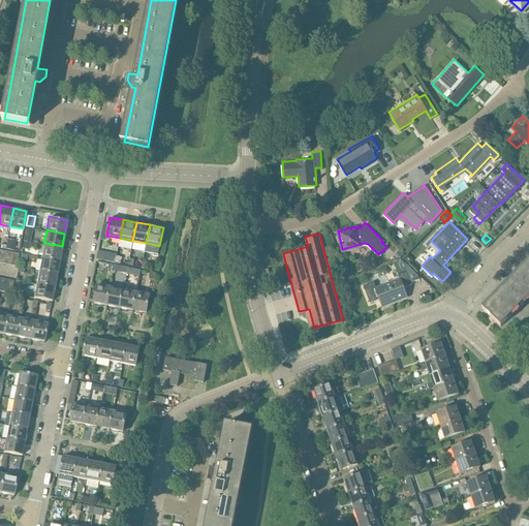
[(7,237),(5,247),(13,249),(13,248),(16,239),(7,237)]
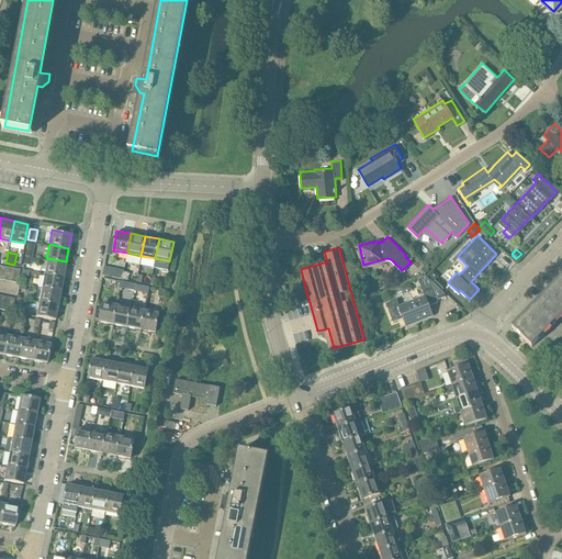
[(23,259),(23,261),(31,263),(31,260),(35,261),(36,257),(32,256),(32,255),(24,254),(23,259)]
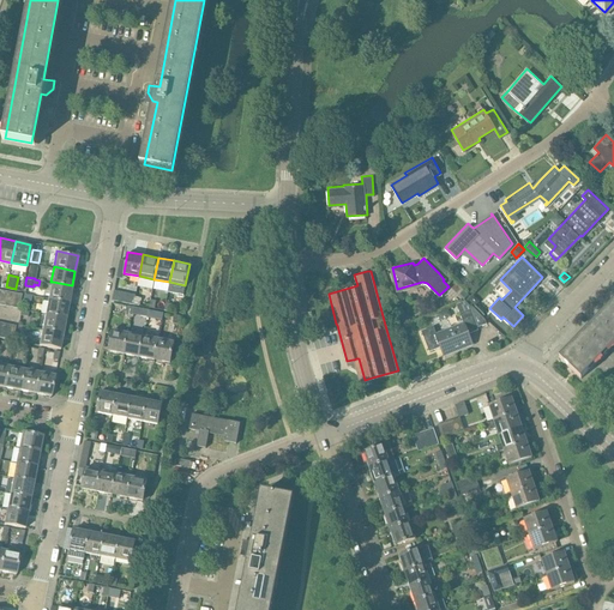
[(48,297),(50,297),(68,301),(72,285),(53,282),(50,282),(48,297)]
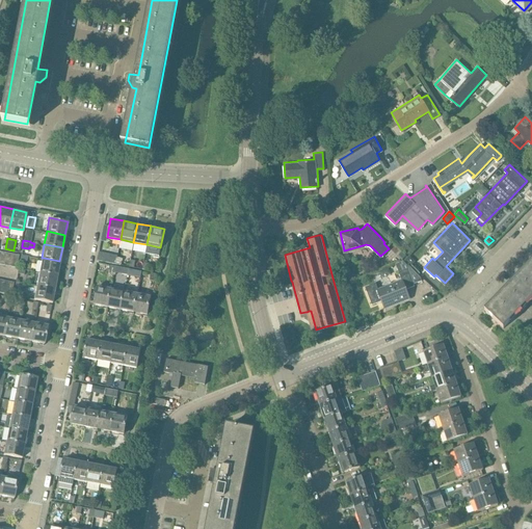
[(99,249),(97,259),(102,260),(107,261),(108,254),(109,252),(99,249)]
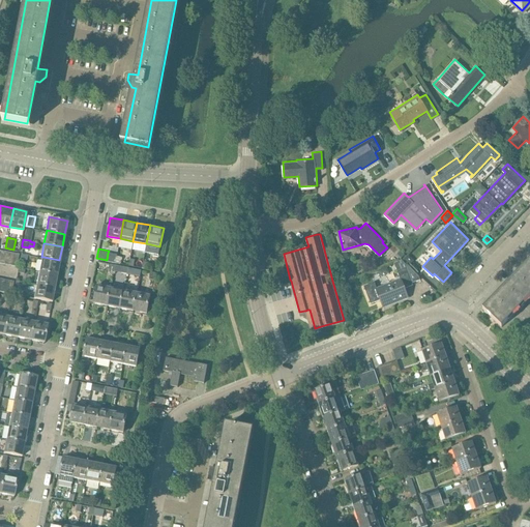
[(6,250),(3,262),(9,263),(11,251),(6,250)]
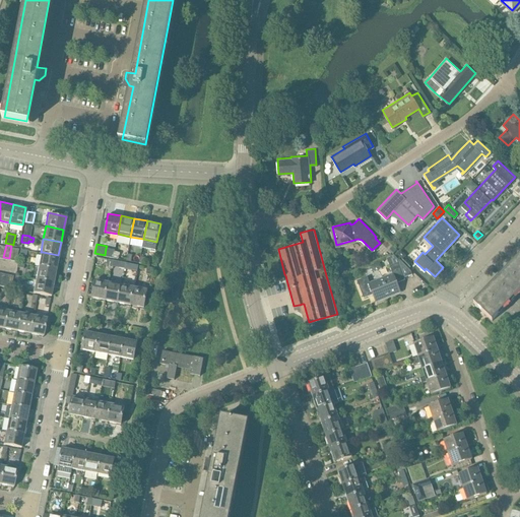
[(392,245),(388,249),(392,252),(392,253),(393,252),(396,248),(392,245)]
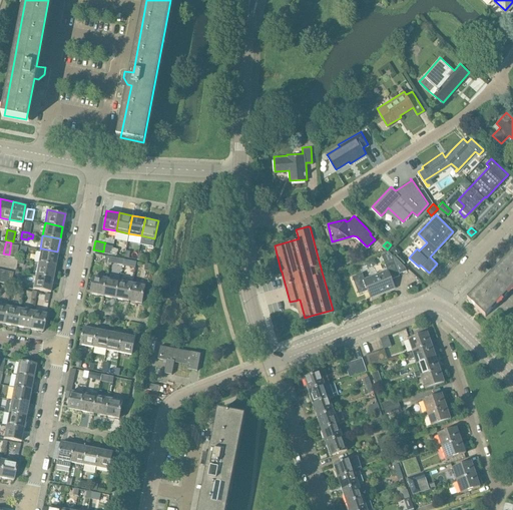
[(11,242),(9,255),(15,256),(18,244),(11,242)]
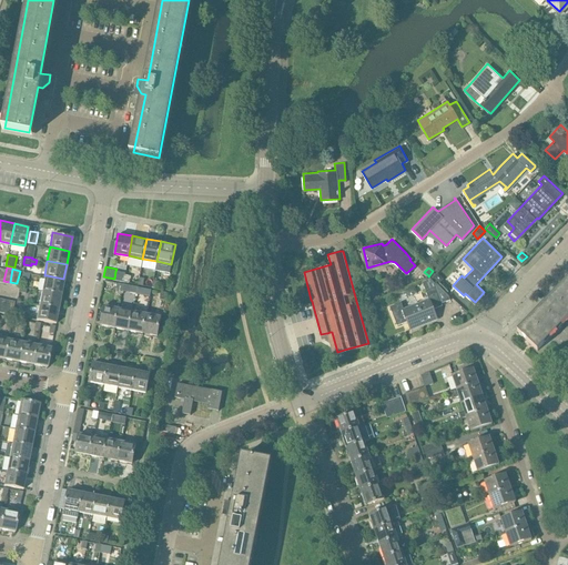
[(41,289),(43,290),(61,293),(63,279),(47,275),(44,275),(41,289)]
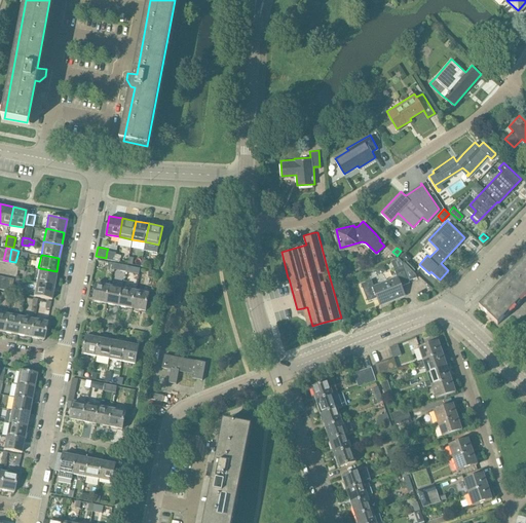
[(525,255),(479,304),(497,323),(525,292),(525,255)]
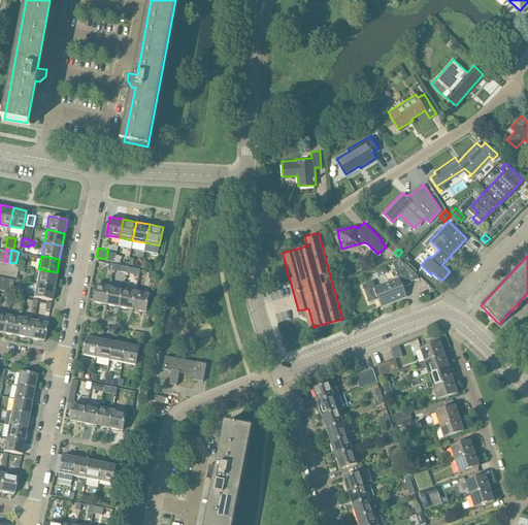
[(372,280),(362,284),(369,301),(378,297),(382,304),(406,295),(402,286),(410,282),(410,281),(419,276),(418,273),(405,261),(404,262),(400,257),(392,260),(396,270),(398,275),(399,277),(375,287),(374,285),(372,280)]
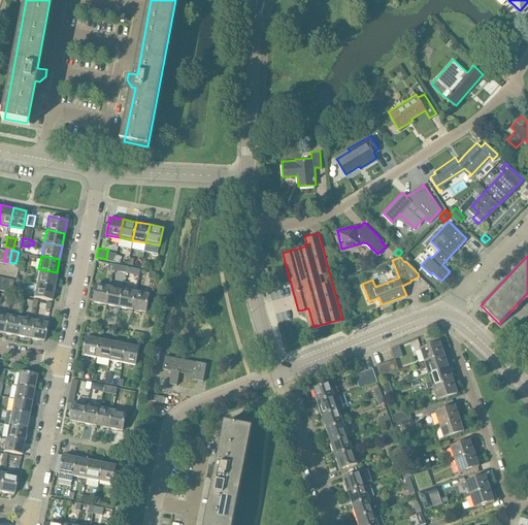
[(36,282),(38,282),(54,285),(57,272),(40,269),(38,268),(36,282)]
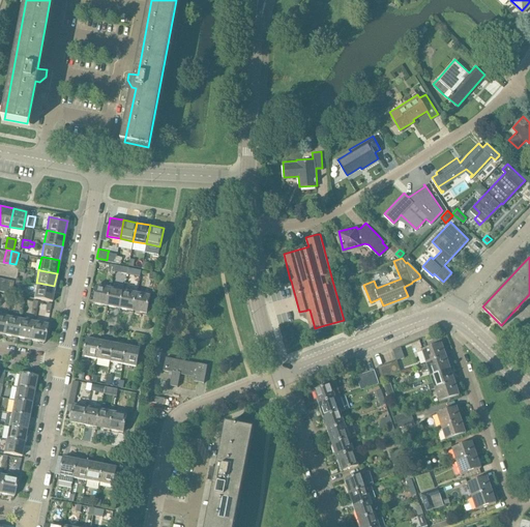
[(6,277),(4,290),(10,291),(13,280),(6,277)]
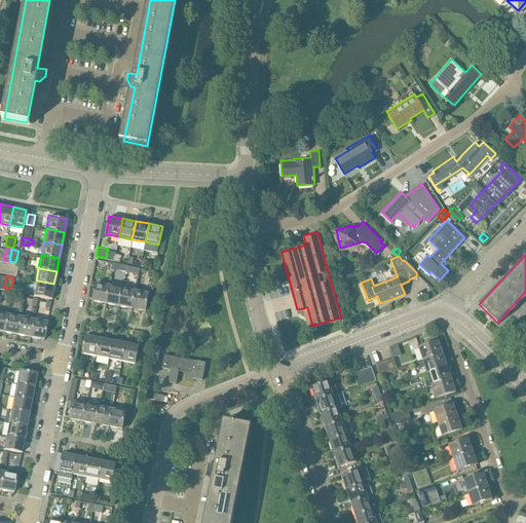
[(33,294),(51,297),(53,284),(38,281),(36,281),(33,294)]
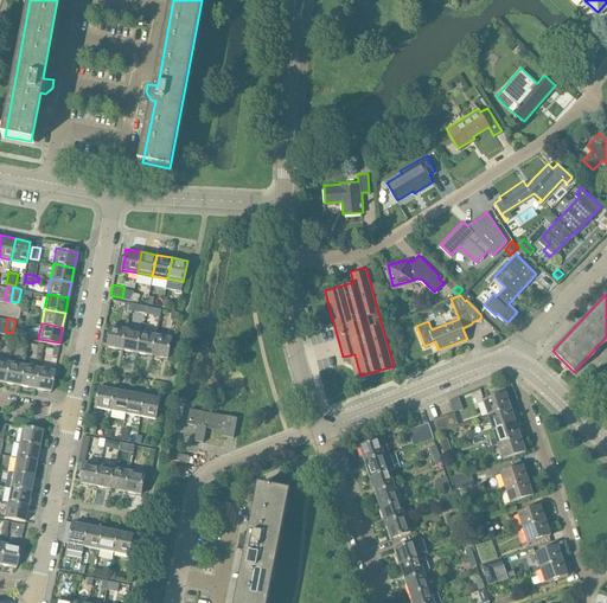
[(112,324),(107,345),(122,347),(126,329),(127,327),(112,324)]
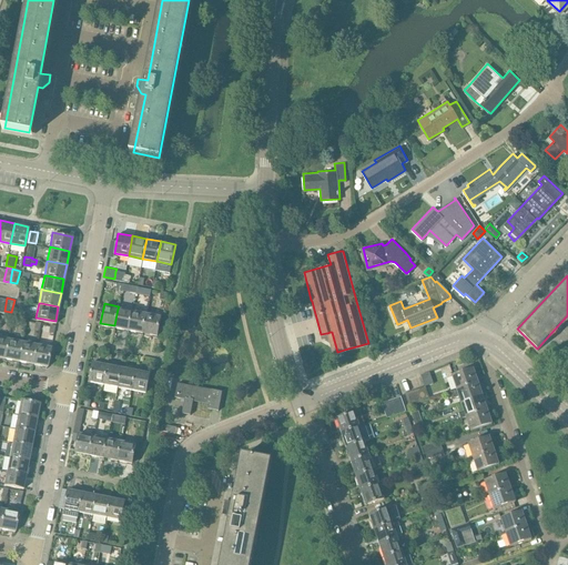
[(119,306),(118,309),(114,325),(129,329),(132,311),(132,309),(119,306)]
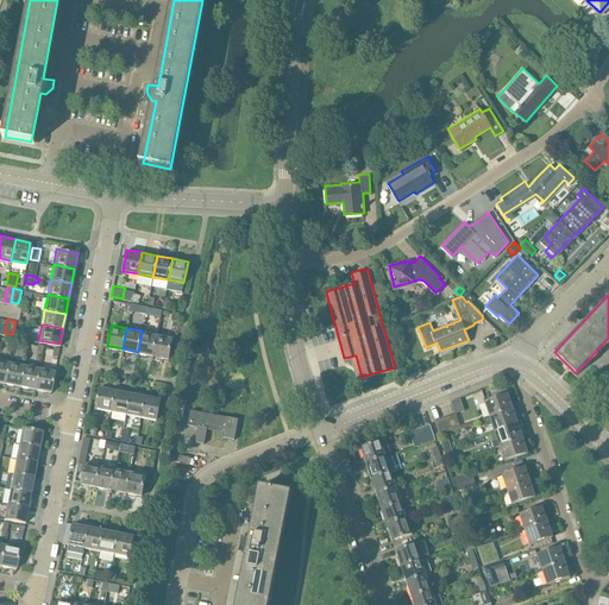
[(142,331),(142,333),(138,352),(154,354),(157,334),(142,331)]
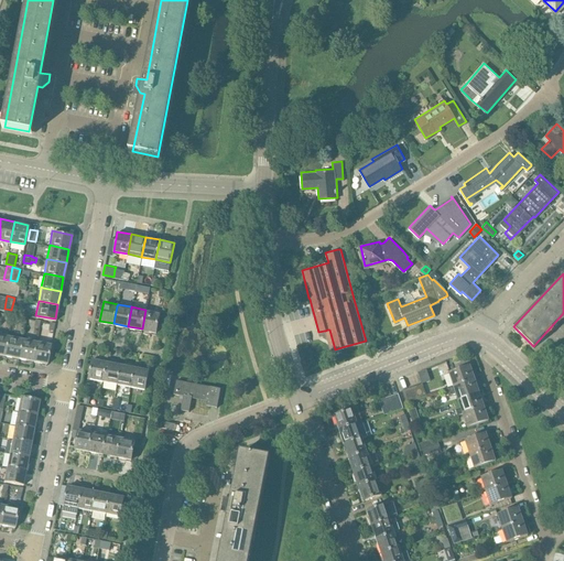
[(156,332),(160,312),(145,310),(142,328),(156,332)]
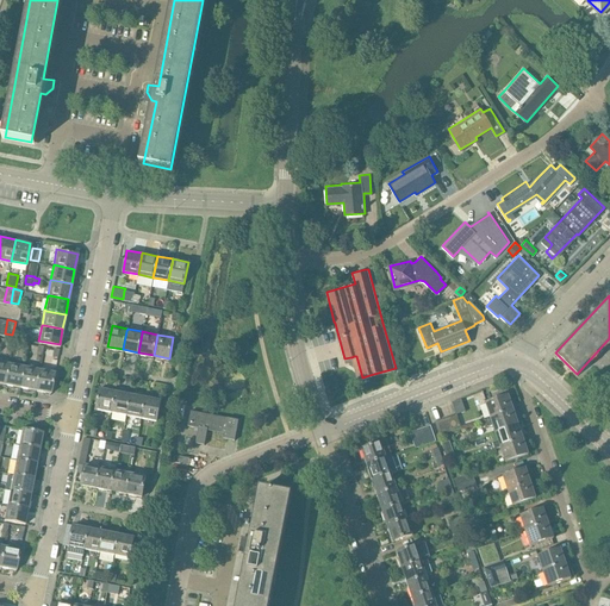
[(8,362),(5,382),(20,386),(24,364),(8,362)]
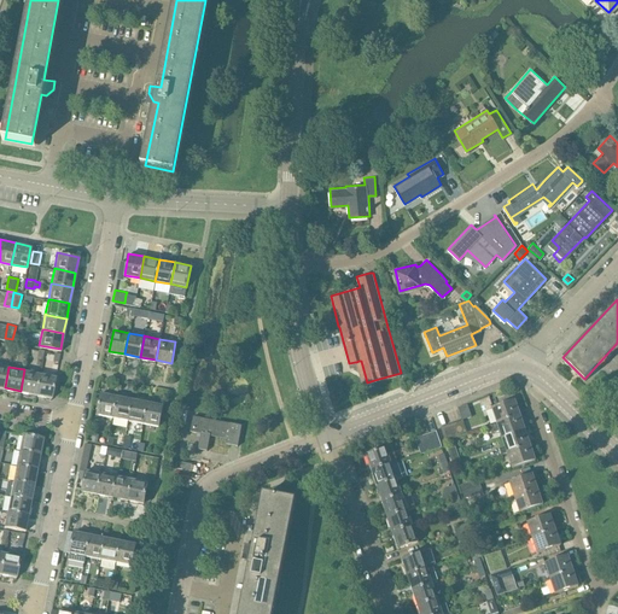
[(35,393),(40,373),(24,369),(21,391),(35,393)]
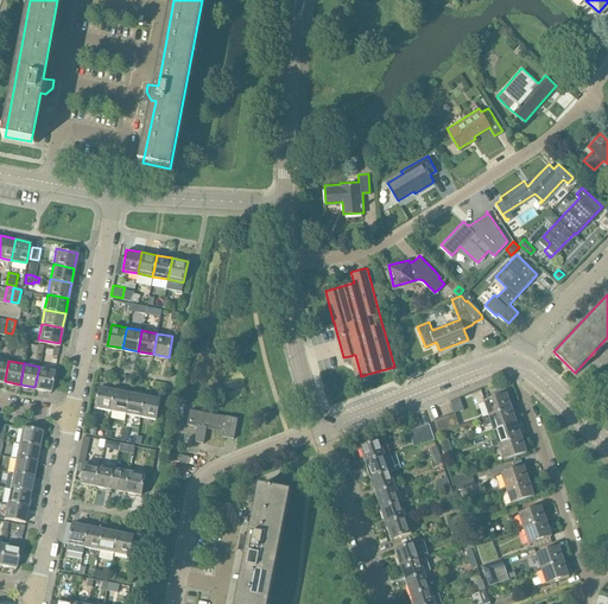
[(50,390),(54,369),(39,367),(35,387),(50,390)]
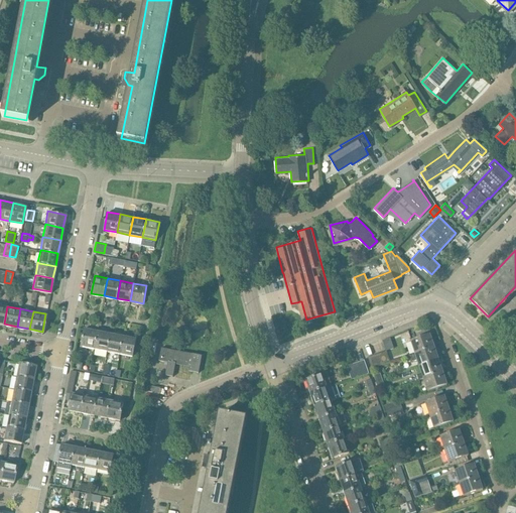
[(85,328),(81,345),(94,348),(98,330),(85,328)]
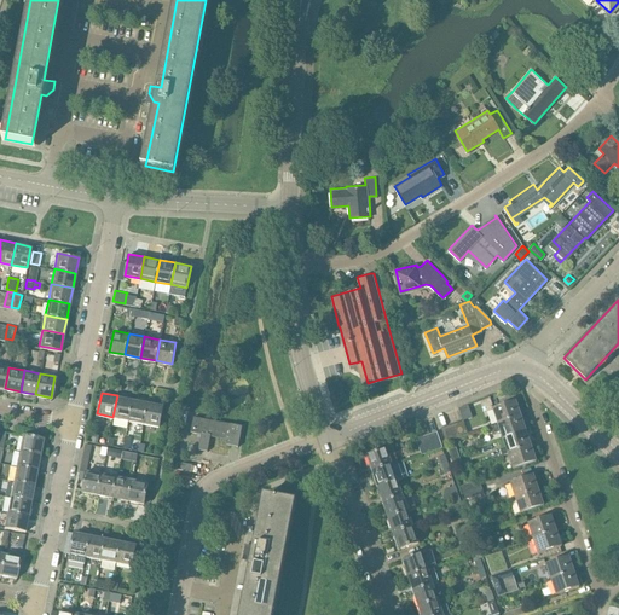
[(128,419),(128,417),(132,399),(117,395),(113,417),(128,419)]
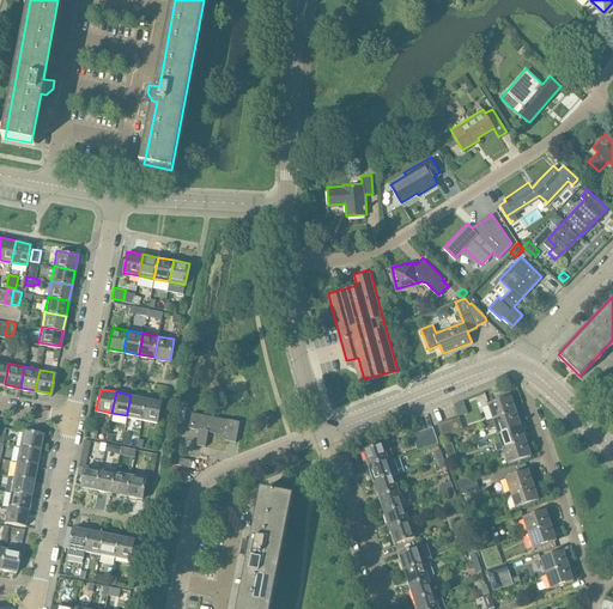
[(141,419),(143,416),(146,397),(131,395),(127,413),(127,415),(141,419)]
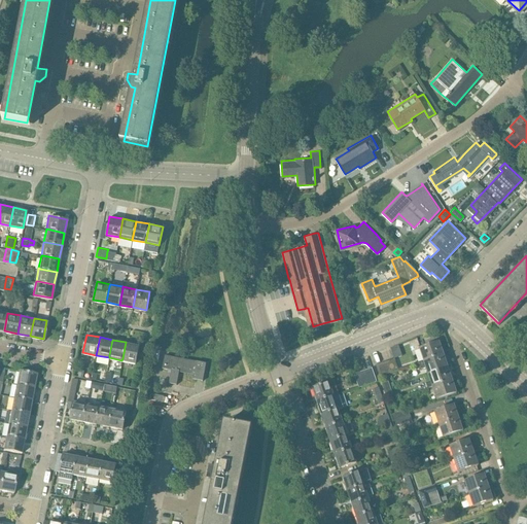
[(423,359),(444,353),(438,340),(419,346),(423,359)]
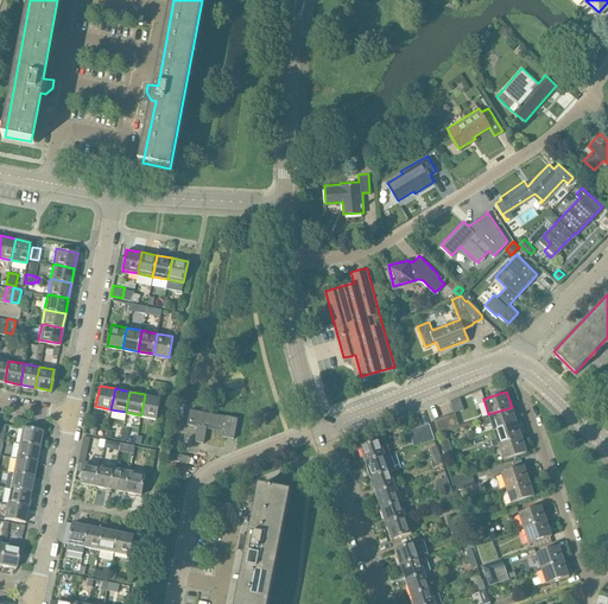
[(156,418),(160,398),(145,394),(141,413),(140,415),(156,418)]
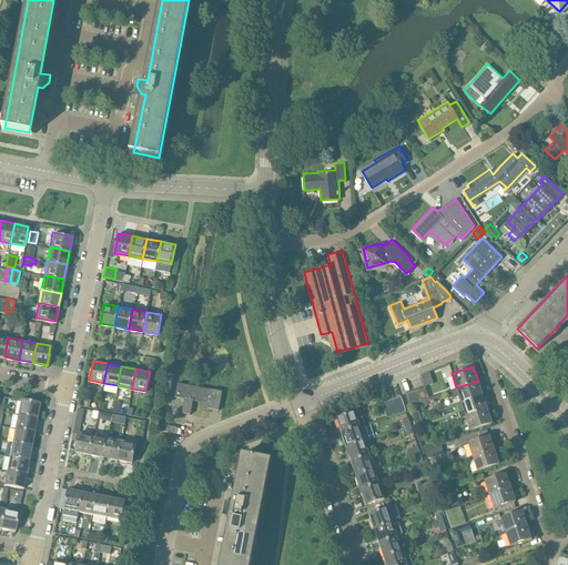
[(208,406),(210,407),(219,409),(222,390),(178,381),(174,395),(184,397),(182,411),(190,413),(193,402),(193,399),(209,402),(208,406)]
